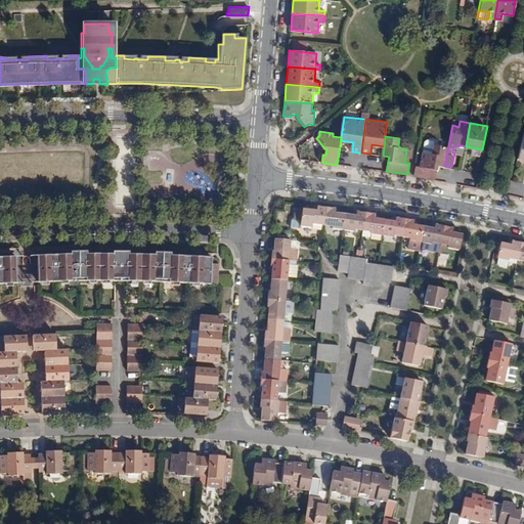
[(433,153),(434,144),(435,141),(428,140),(425,140),(424,151),(433,153)]
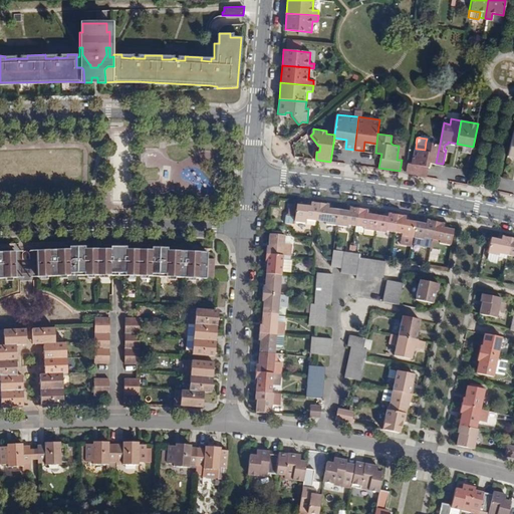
[(436,163),(440,144),(426,142),(425,150),(416,149),(414,163),(410,162),(408,172),(427,176),(430,162),(436,163)]
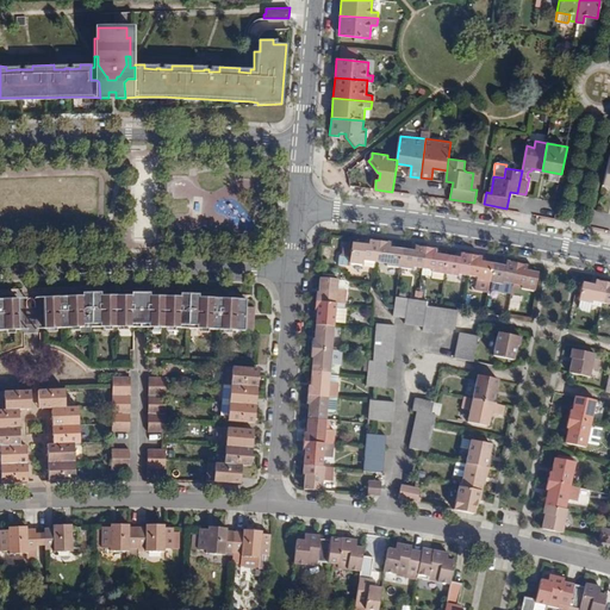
[(368,259),(378,260),(380,241),(377,241),(369,240),(369,244),(365,243),(352,242),(350,262),(367,265),(368,259)]
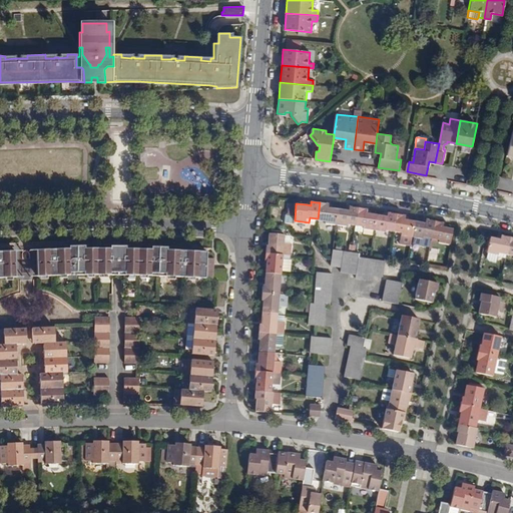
[(326,203),(320,202),(318,218),(326,219),(326,221),(337,223),(340,209),(330,207),(327,207),(326,203)]
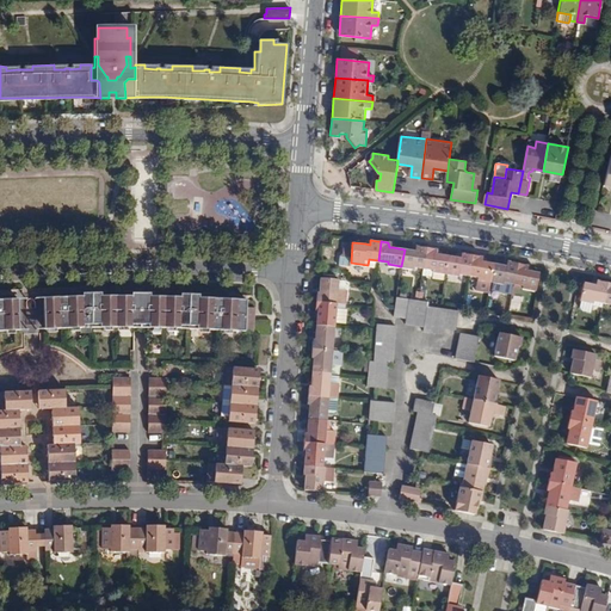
[(414,251),(405,250),(401,266),(414,267),(414,265),(424,267),(427,247),(419,246),(419,252),(414,251)]
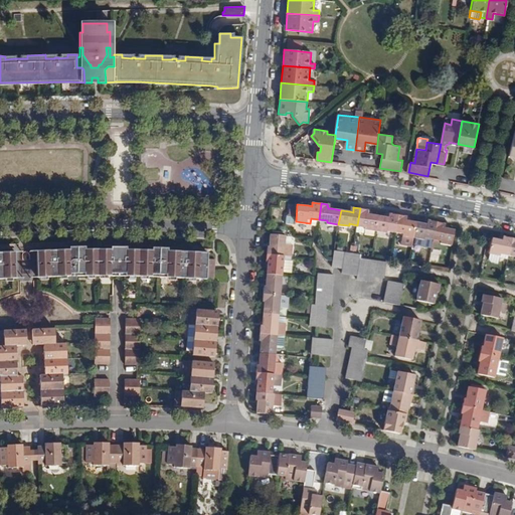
[(364,227),(376,229),(379,215),(370,213),(366,213),(366,209),(365,209),(360,208),(357,225),(364,226),(364,227)]
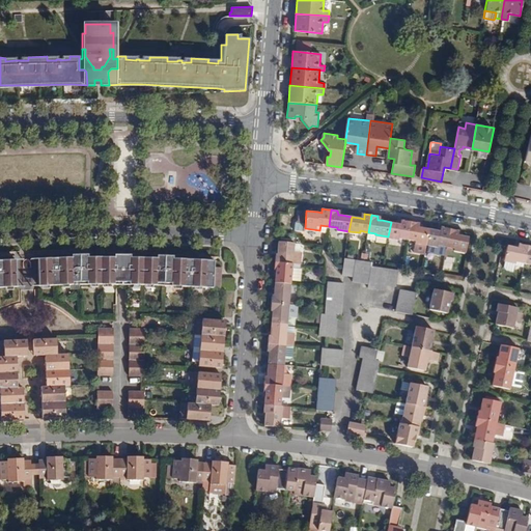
[(399,235),(407,238),(409,221),(406,220),(404,220),(403,224),(399,223),(391,222),(388,236),(399,239),(399,235)]
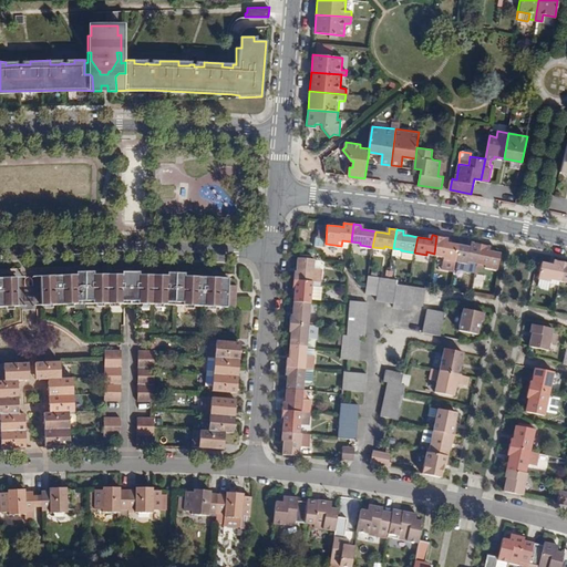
[(443,258),(455,260),(459,244),(450,243),(445,241),(446,237),(444,237),(436,236),(434,254),(443,255),(443,258)]
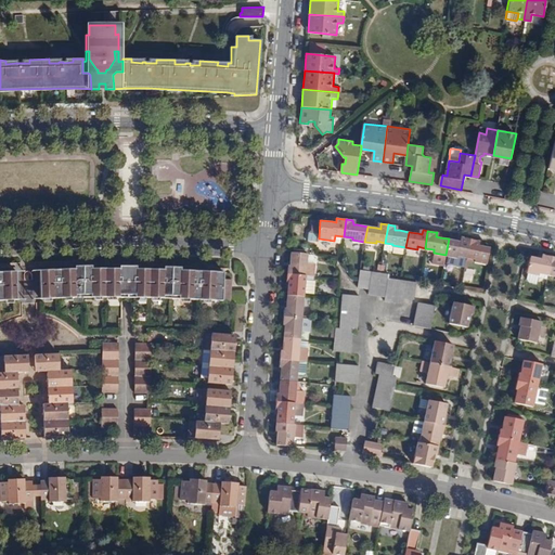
[(459,241),(449,239),(446,255),(457,257),(457,254),(467,256),(470,239),(464,237),(463,242),(459,241)]
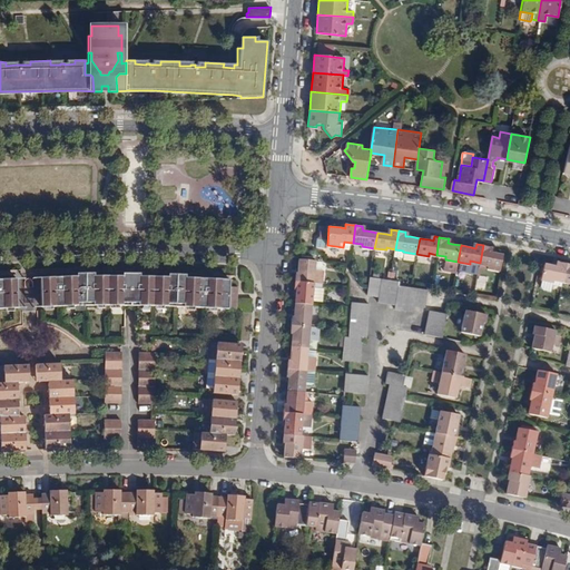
[(492,247),(483,245),(480,263),(488,265),(488,267),(504,271),(508,255),(497,252),(492,251),(492,247)]
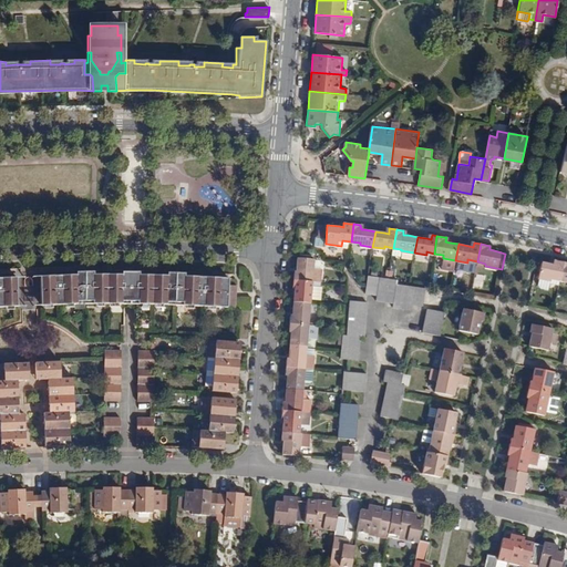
[(305,272),(303,281),(326,284),(327,271),(328,261),(321,260),(308,259),(307,272),(305,272)]
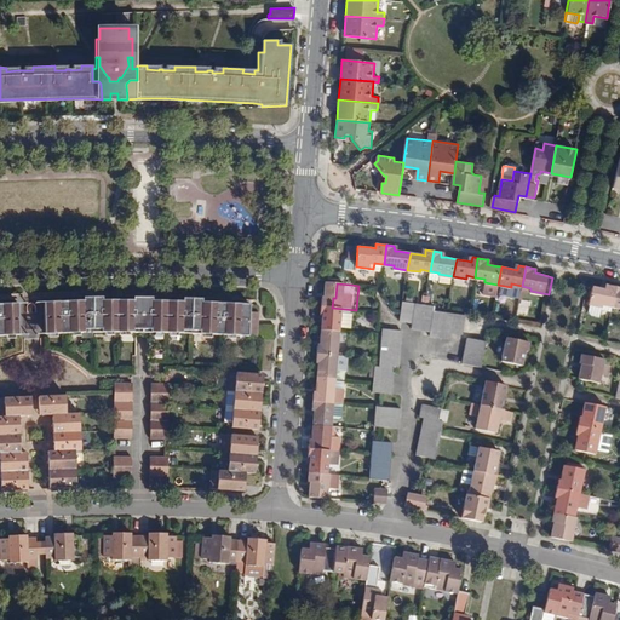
[(613,305),(618,287),(608,283),(607,288),(601,287),(593,285),(589,303),(590,303),(602,306),(603,303),(613,305)]
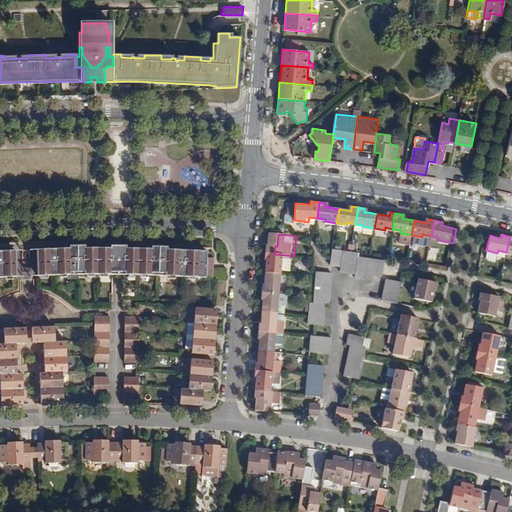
[(301,245),(295,245),(294,256),(303,256),(304,245),(301,245)]
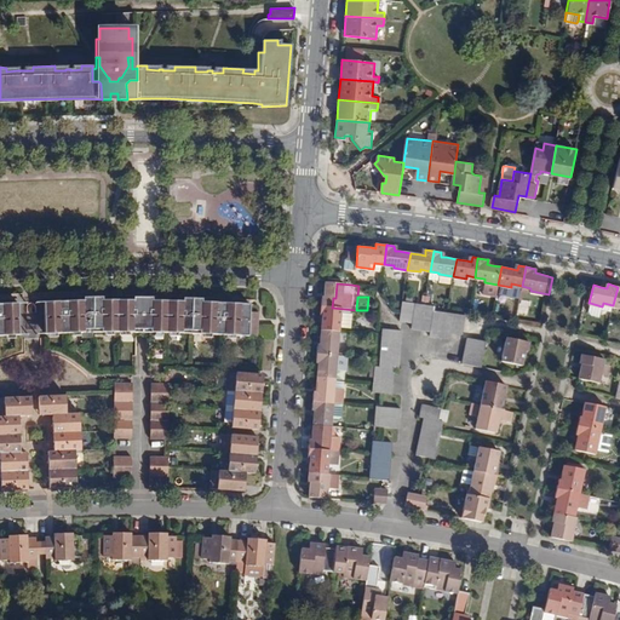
[(74,299),(44,300),(45,333),(89,332),(161,333),(217,336),(257,339),(259,316),(250,315),(250,305),(177,300),(142,299),(74,299)]
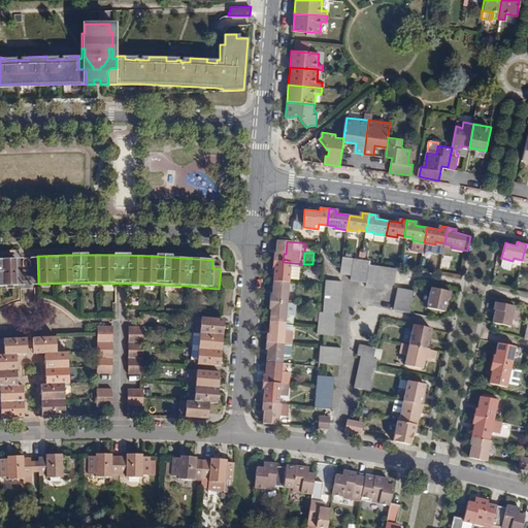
[(351,275),(354,259),(343,257),(342,257),(341,265),(340,274),(351,275)]
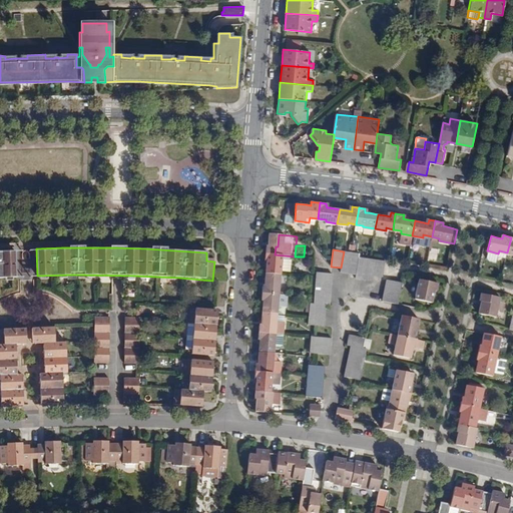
[(0,278),(15,278),(14,250),(0,250),(0,278)]
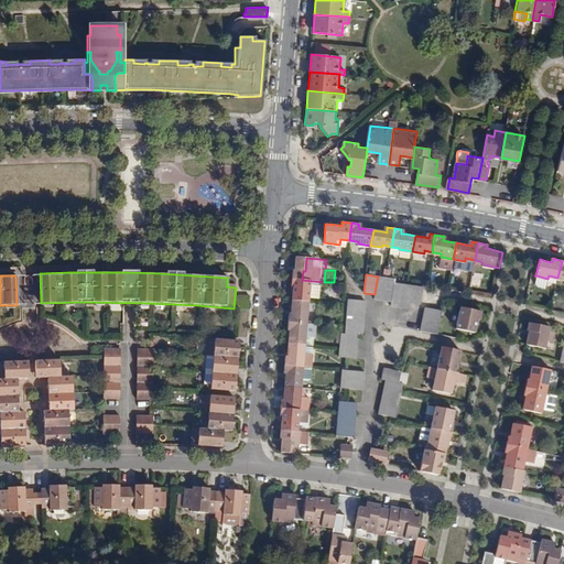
[(545,286),(548,279),(537,275),(535,281),(538,285),(545,286)]
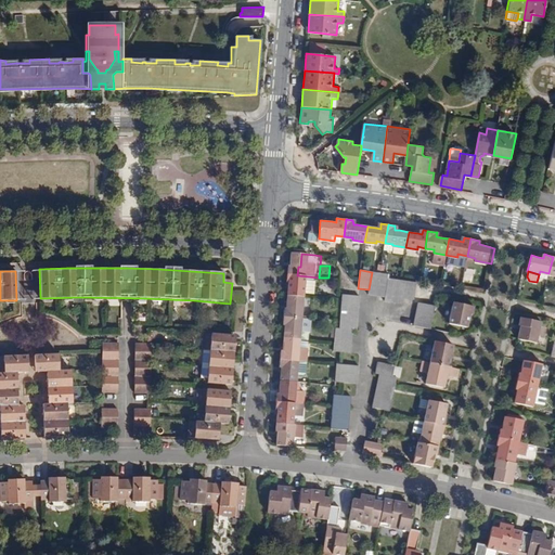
[(372,272),(369,289),(368,295),(375,296),(379,273),(372,272)]
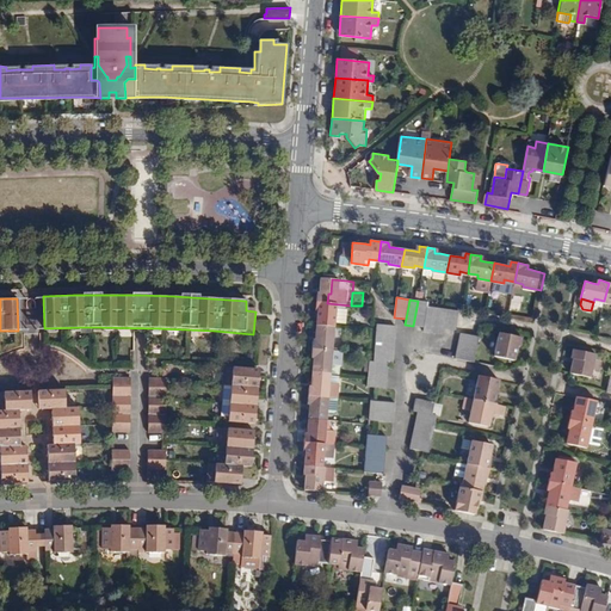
[(413,326),(423,328),(427,307),(429,302),(418,301),(413,326)]
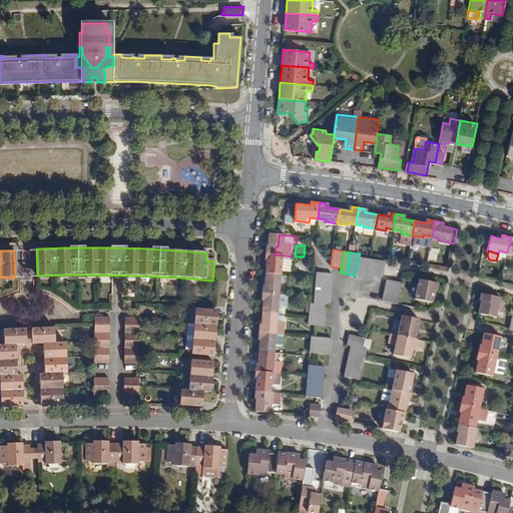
[(295,257),(275,254),(274,262),(277,262),(276,275),(294,276),(294,274),(295,260),(295,257)]
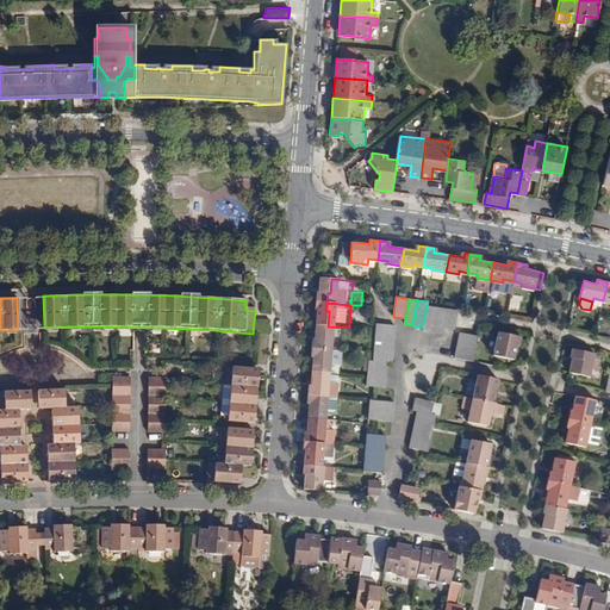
[(431,334),(437,307),(427,306),(422,328),(422,331),(431,334)]
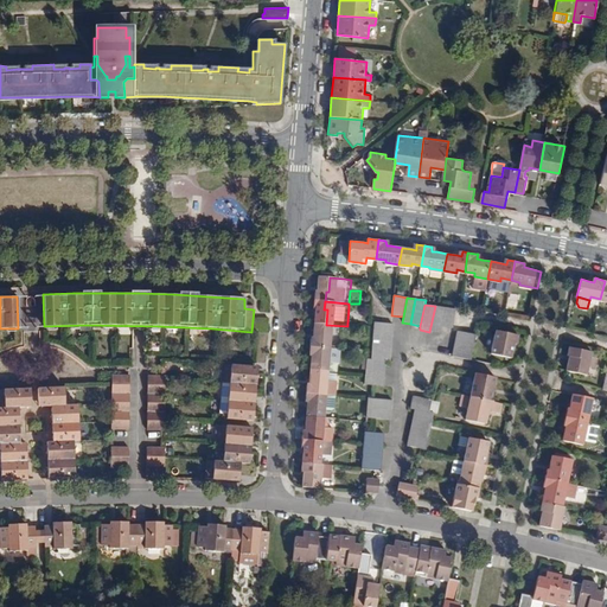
[(439,333),(440,326),(443,307),(435,306),(429,332),(439,333)]
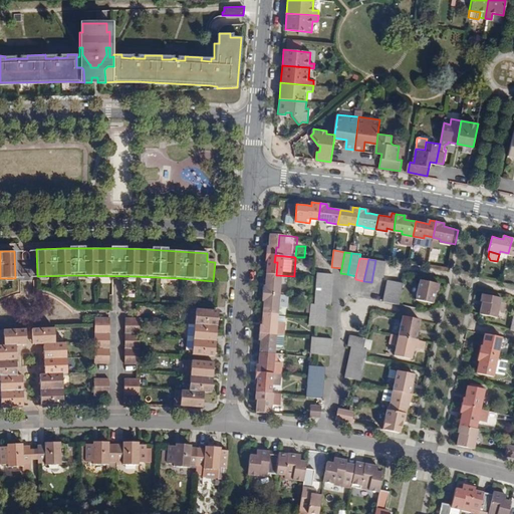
[(303,261),(295,260),(294,274),(302,274),(303,261)]
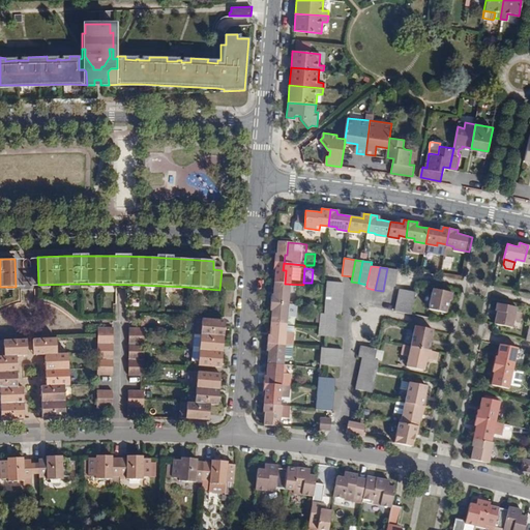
[(398,270),(387,268),(384,285),(395,287),(398,270)]
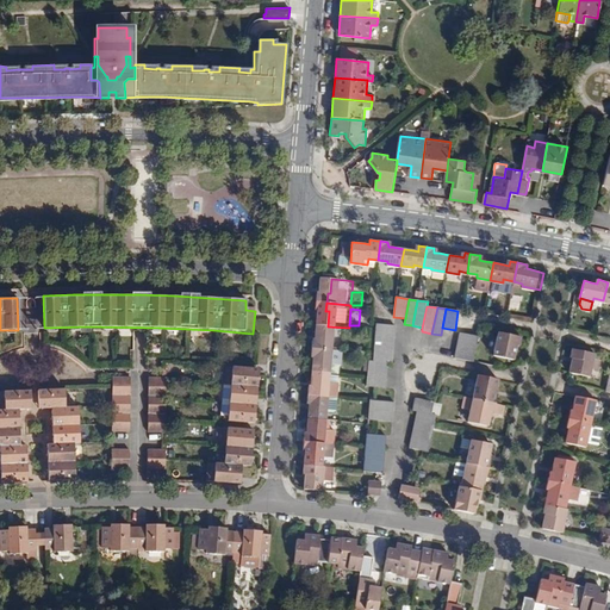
[(375,337),(394,338),(396,327),(377,324),(375,337)]
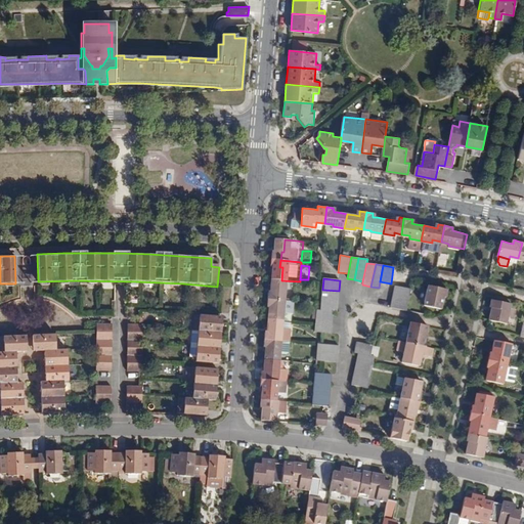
[(277,293),(277,300),(298,302),(298,299),(300,281),(281,280),(280,293),(277,293)]
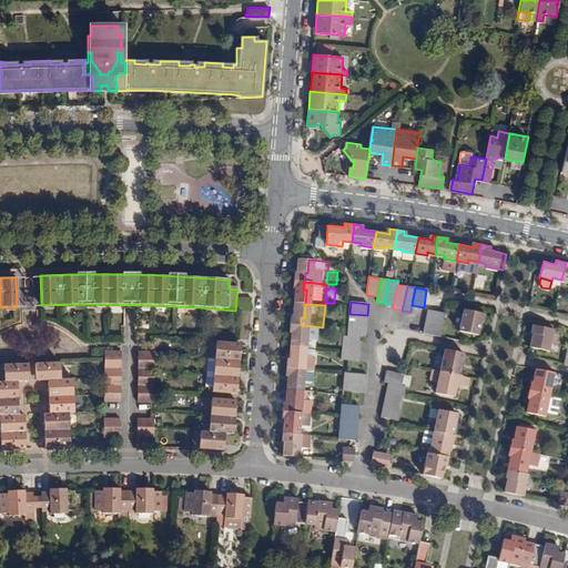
[(459,332),(478,335),(480,327),(482,322),(484,323),(486,314),(464,310),(459,332)]
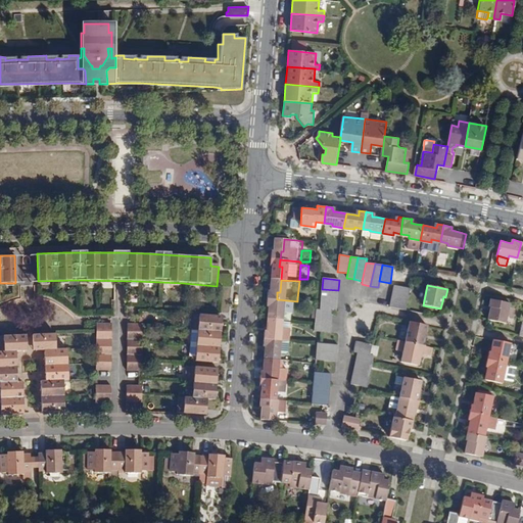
[(392,296),(409,299),(411,290),(394,286),(392,296)]
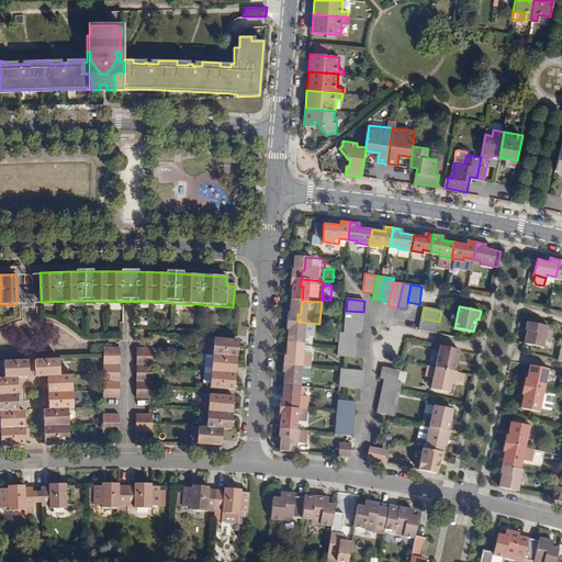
[(362,323),(363,312),(346,311),(346,322),(362,323)]
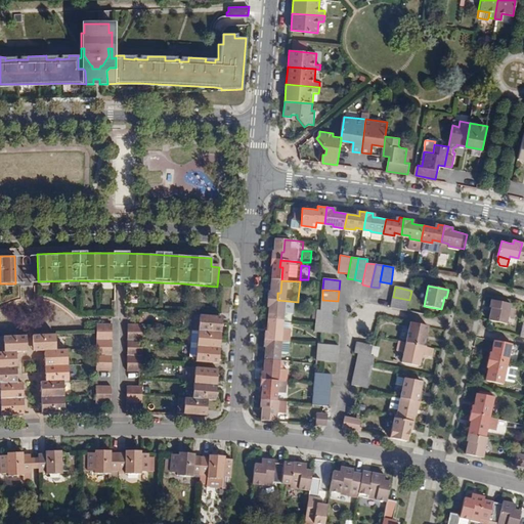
[(406,311),(409,300),(393,297),(390,308),(406,311)]
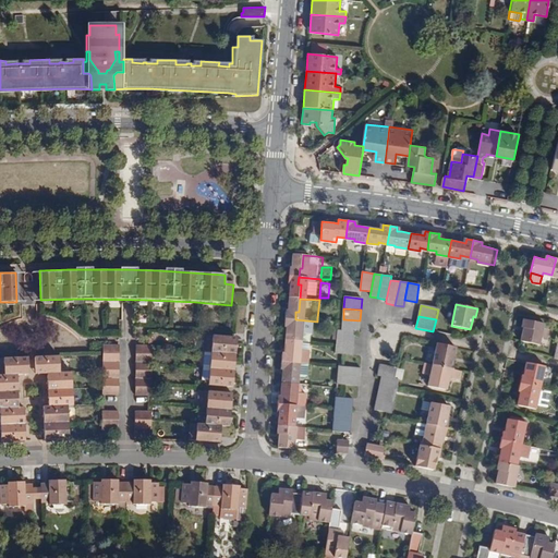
[(317,322),(295,319),(294,328),(298,328),(296,341),(316,342),(316,335),(325,335),(326,322),(324,322),(317,322)]
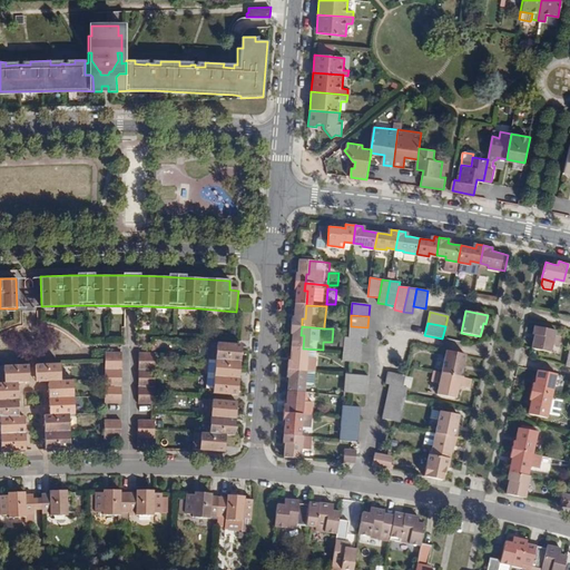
[(367,327),(351,326),(350,337),(362,338),(366,340),(367,327)]
